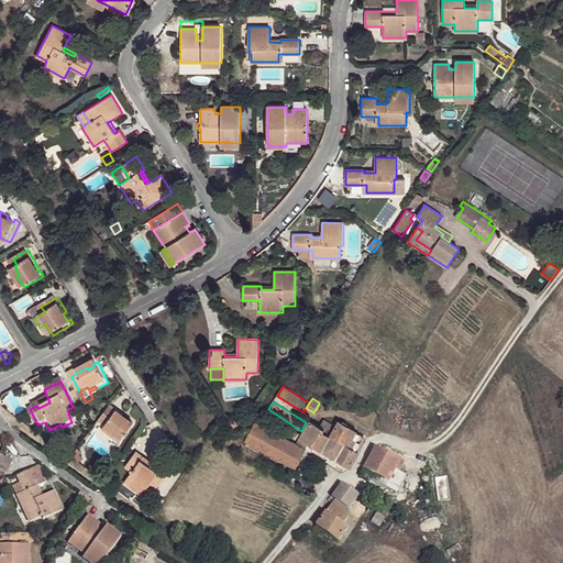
[(129,420),(112,408),(102,423),(109,429),(109,430),(116,435),(114,438),(124,445),(138,428),(134,426),(133,426),(128,422),(129,420)]
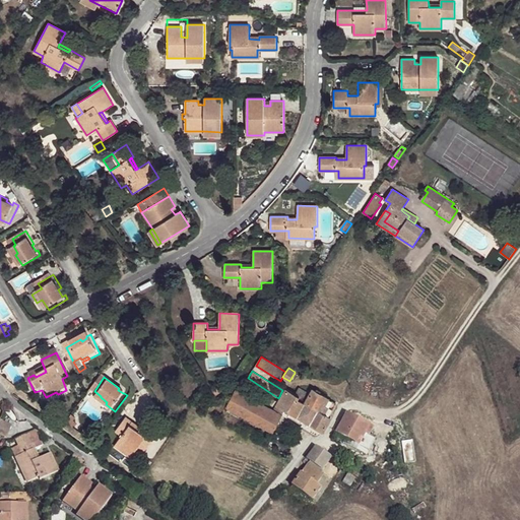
[(30,395),(35,392),(27,378),(22,380),(30,395)]
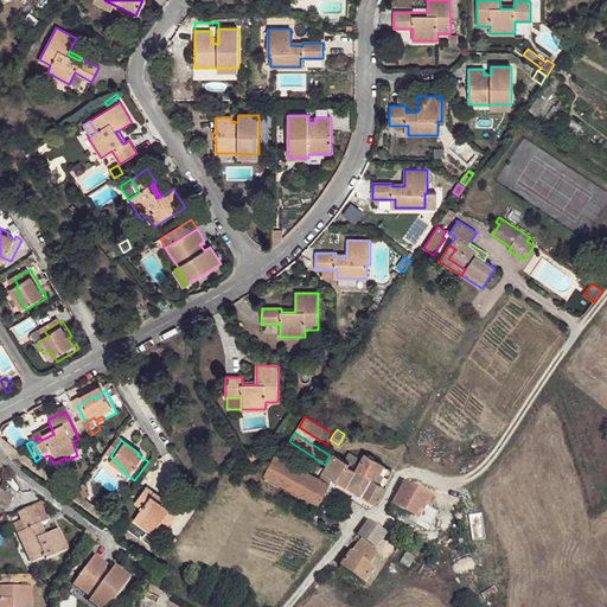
[(319,505),(333,478),(324,472),(319,479),(281,459),(288,448),(282,445),(276,452),(276,454),(268,470),(263,467),(261,472),(263,475),(319,505)]
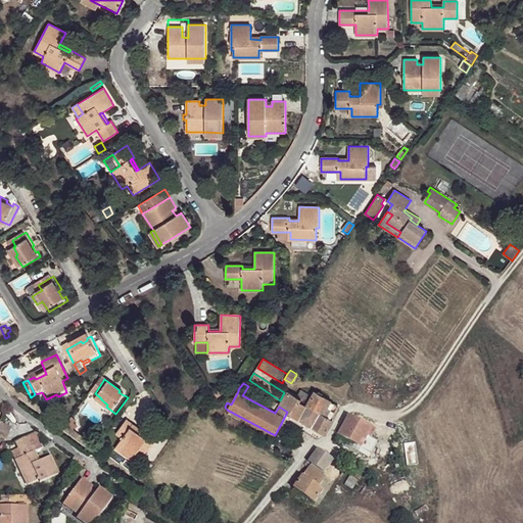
[(220,388),(215,391),(219,396),(223,393),(220,388)]
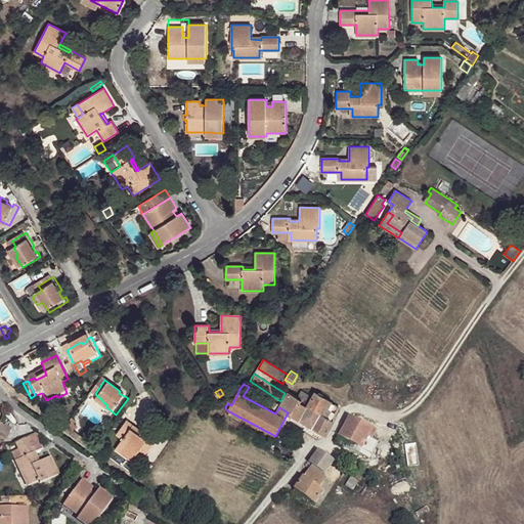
[(289,392),(279,407),(288,412),(294,416),(306,423),(313,427),(328,400),(321,397),(317,395),(314,393),(312,397),(302,391),(298,398),(289,392)]
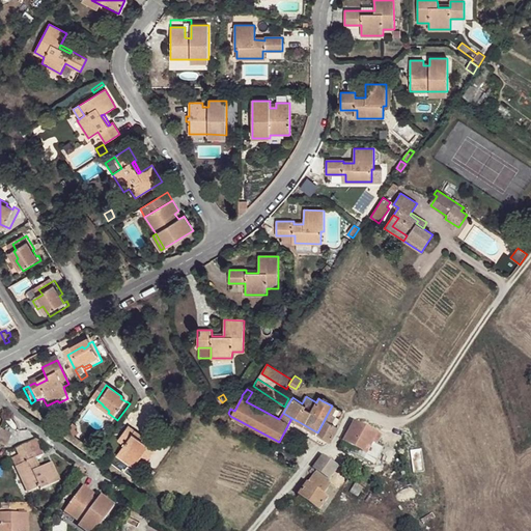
[(343,412),(332,406),(317,432),(330,441),(338,425),(336,425),(343,412)]
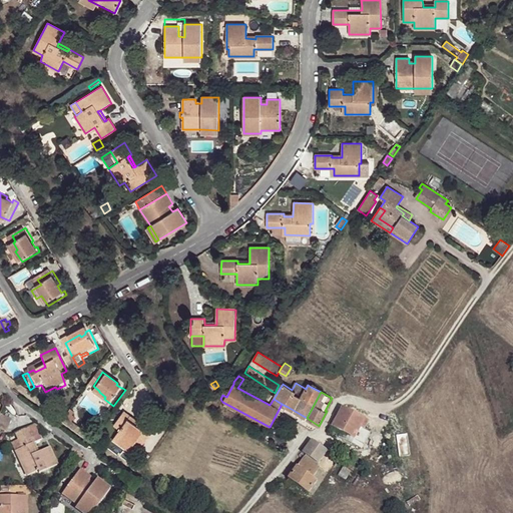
[(300,414),(288,407),(286,412),(298,418),(300,414)]
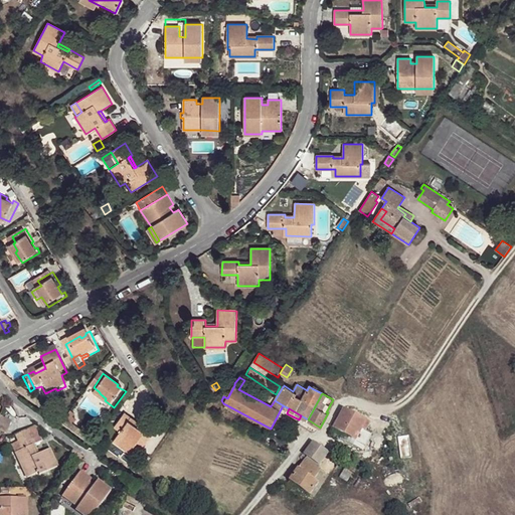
[(369,422),(343,409),(333,428),(355,441),(365,447),(372,435),(365,431),(369,422)]
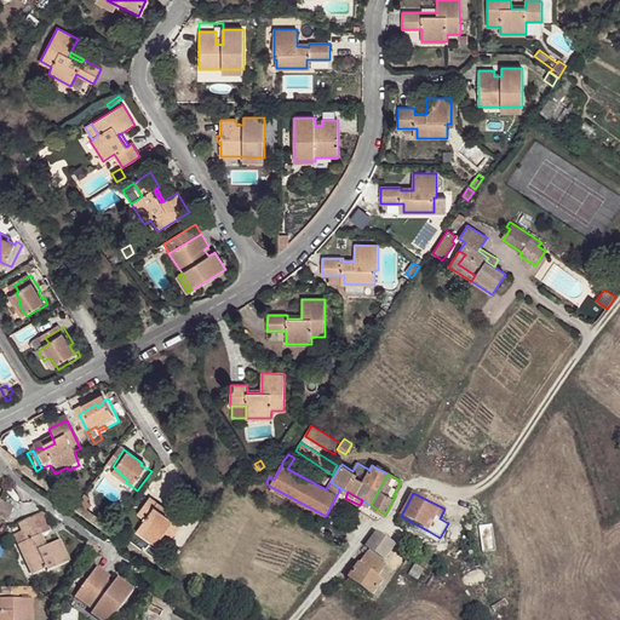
[(93,501),(89,498),(82,506),(90,512),(93,507),(90,505),(93,501)]
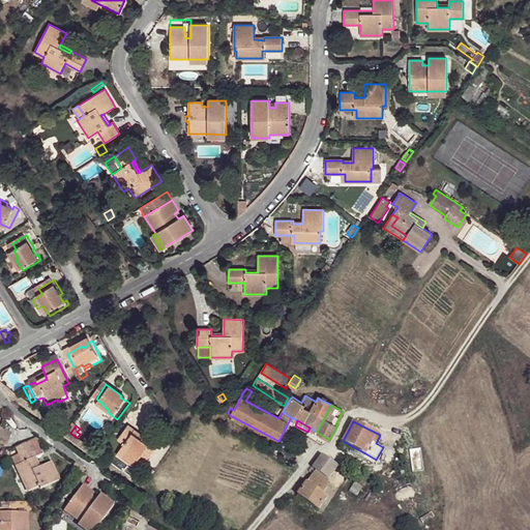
[(13,433),(2,429),(0,433),(0,440),(9,444),(13,433)]
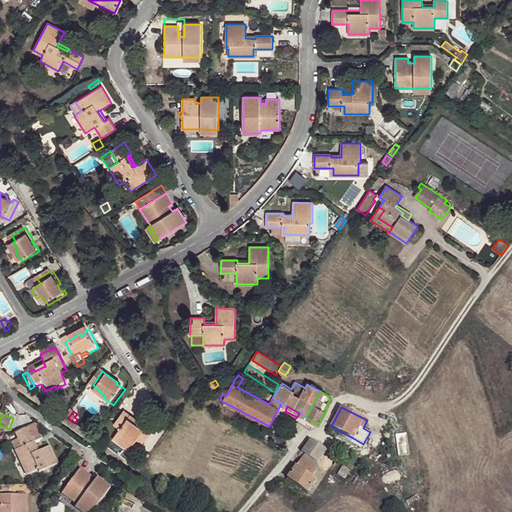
[(133,424),(133,421),(127,416),(118,429),(123,434),(119,442),(127,448),(125,451),(133,456),(140,447),(146,451),(162,430),(148,421),(144,427),(141,430),(133,424)]
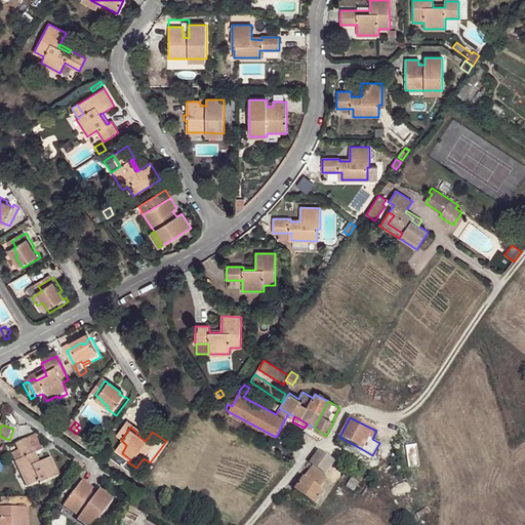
[(148,438),(136,432),(136,435),(145,441),(148,438)]
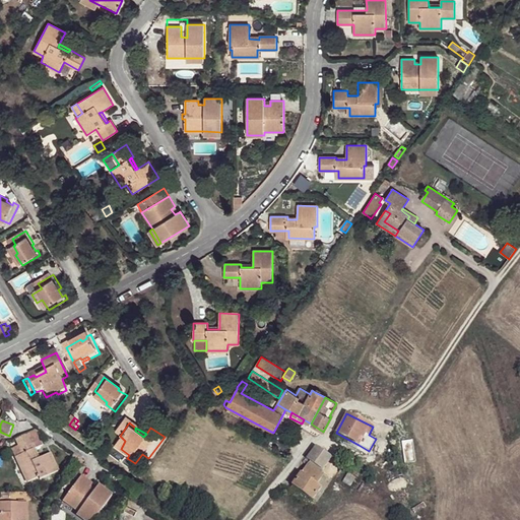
[(37,430),(30,433),(37,446),(43,444),(37,430)]
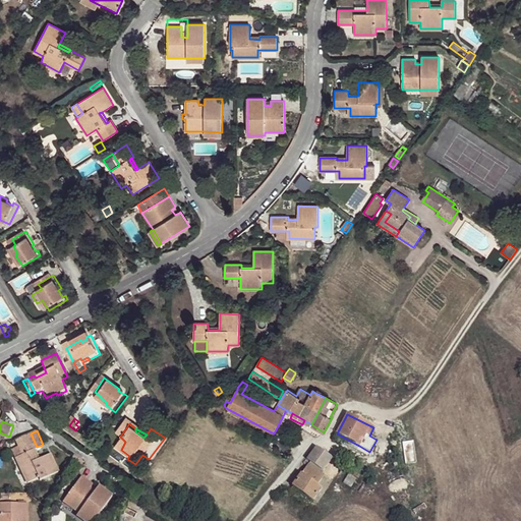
[(36,449),(38,448),(37,447),(31,433),(17,439),(21,446),(25,455),(19,459),(30,482),(40,477),(42,480),(61,471),(53,453),(42,457),(40,458),(36,449)]
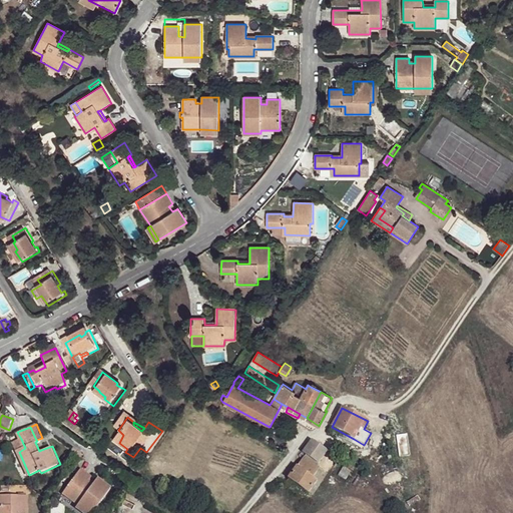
[(354,439),(332,427),(329,433),(351,445),(354,439)]
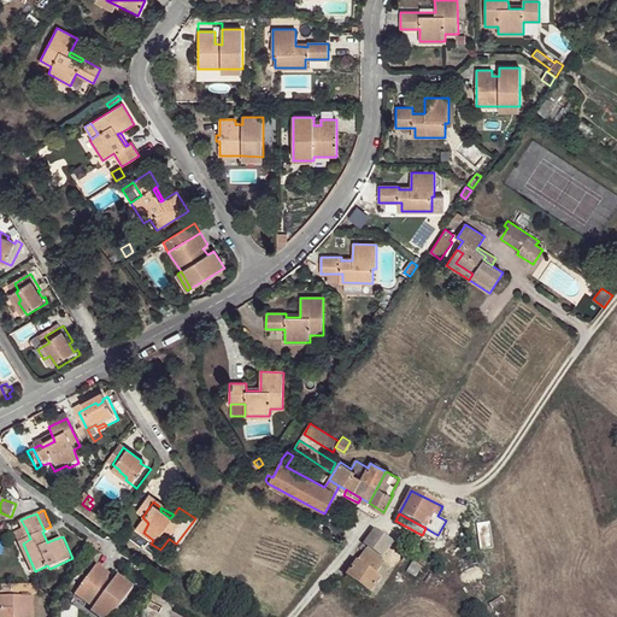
[(30,539),(25,528),(17,532),(23,544),(30,539)]
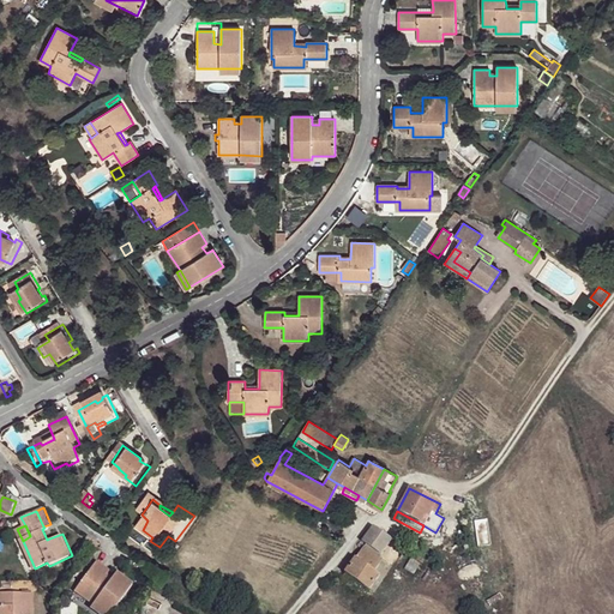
[(373,527),(362,541),(366,543),(381,554),(392,540),(373,527)]
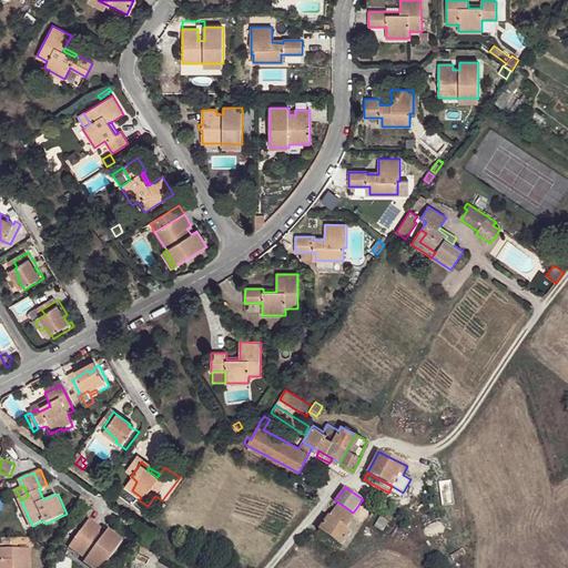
[(141,497),(132,490),(130,493),(139,500),(141,497)]
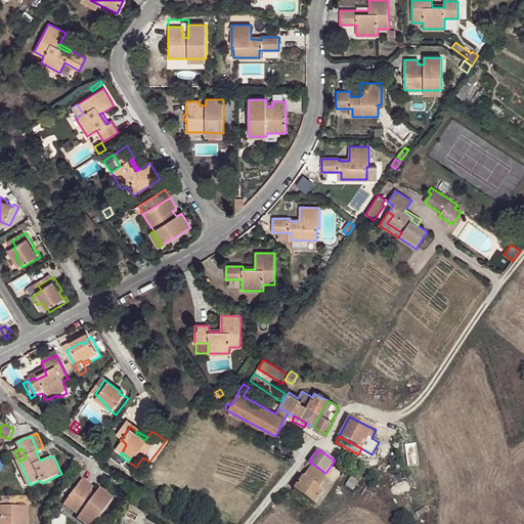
[(69,468),(75,473),(81,465),(75,461),(69,468)]
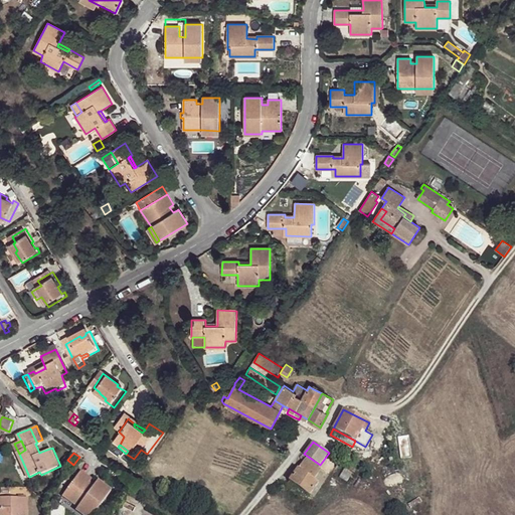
[(320,465),(307,456),(305,459),(318,468),(320,465)]
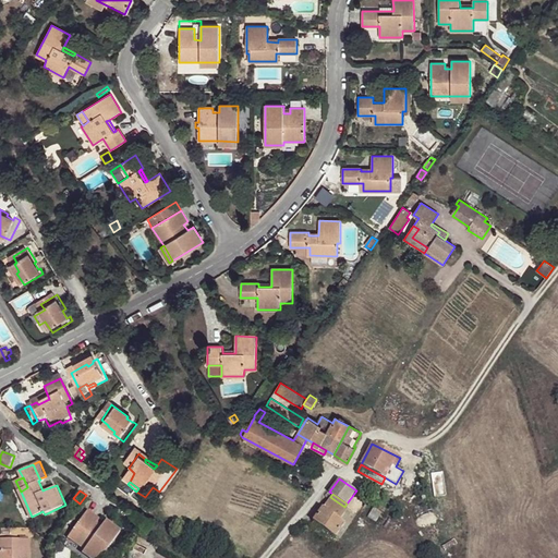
[(83,506),(89,497),(86,495),(80,504),(83,506)]
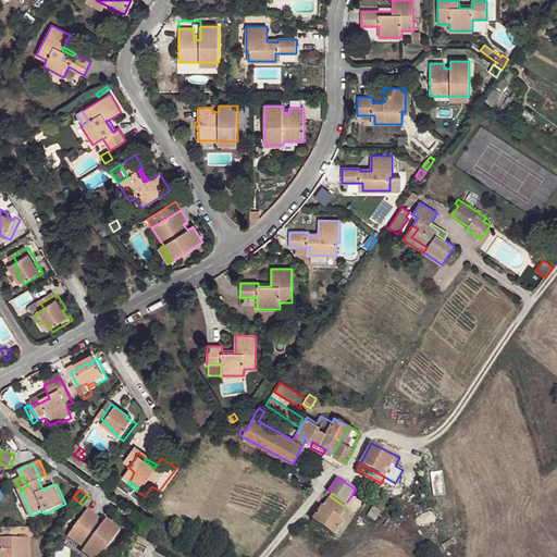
[(344,506),(330,496),(313,520),(338,539),(353,519),(344,512),(347,508),(344,506)]
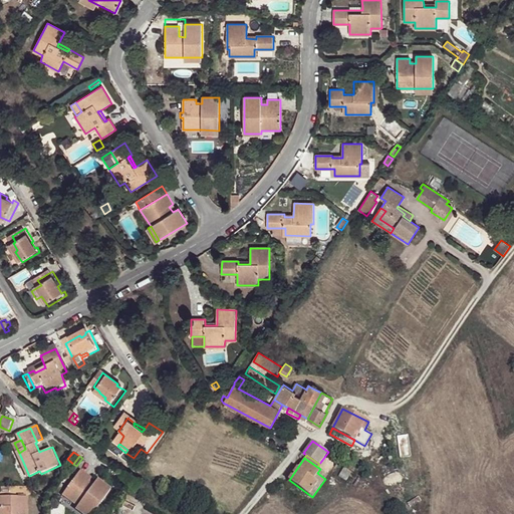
[(90,509),(97,513),(98,513),(115,491),(102,481),(97,487),(92,483),(95,479),(84,471),(66,496),(80,507),(87,512),(90,509)]
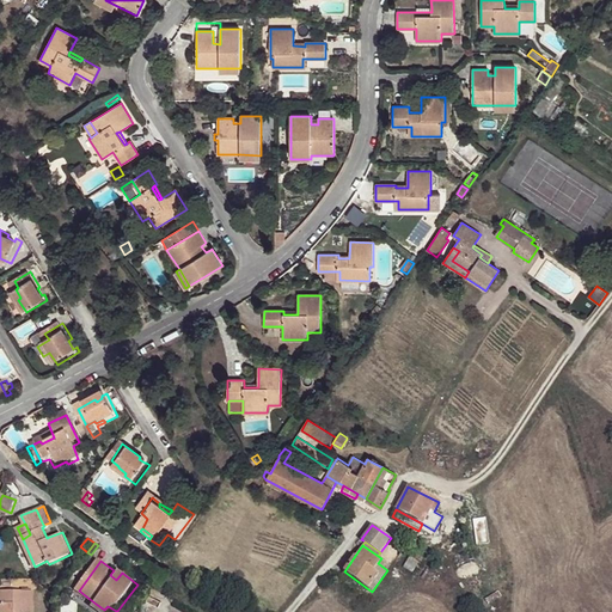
[(34,611),(35,593),(0,592),(0,611),(34,611)]
